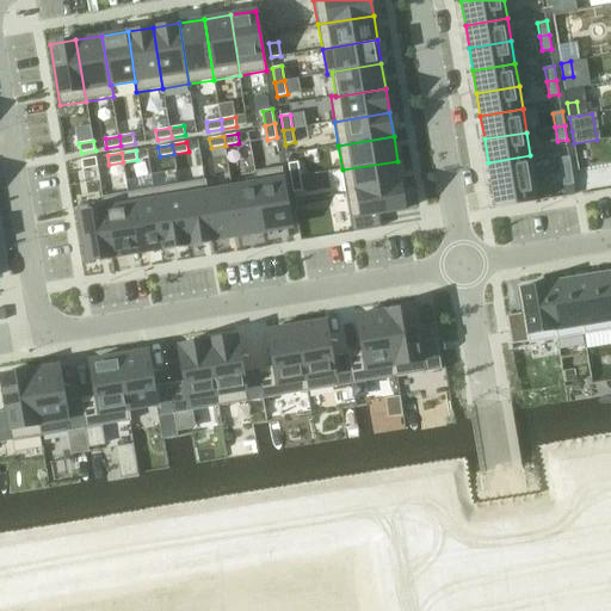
[(530,155),(488,162),(492,185),(534,178),(530,155)]
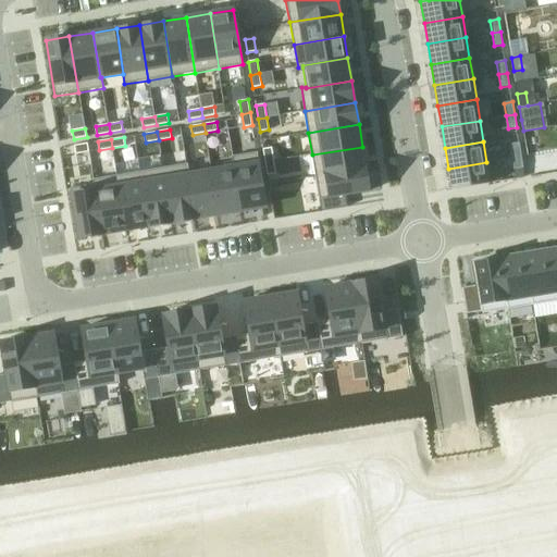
[(519,143),(510,144),(512,157),(521,156),(519,143)]
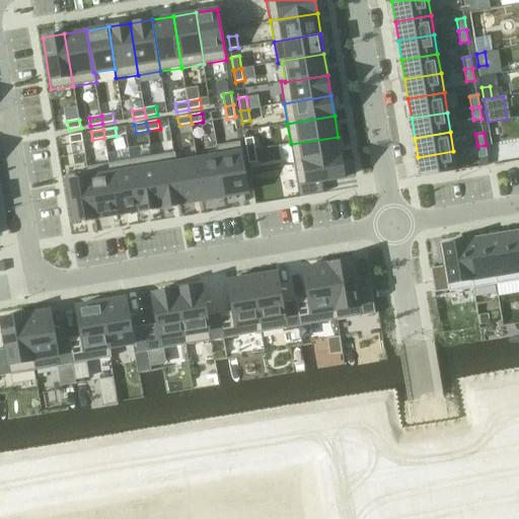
[(82,134),(70,136),(71,144),(83,142),(82,134)]
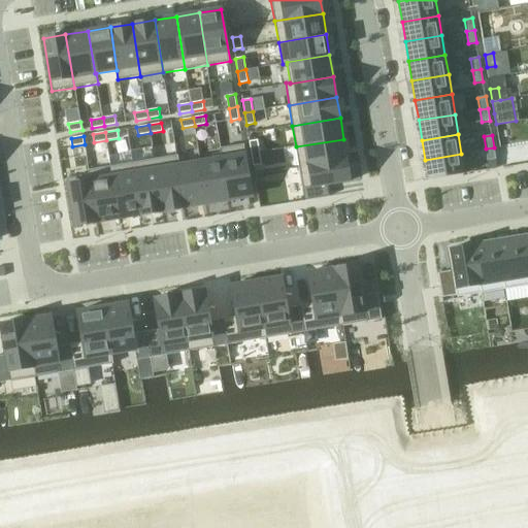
[(343,139),(296,146),(299,168),(347,160),(343,139)]
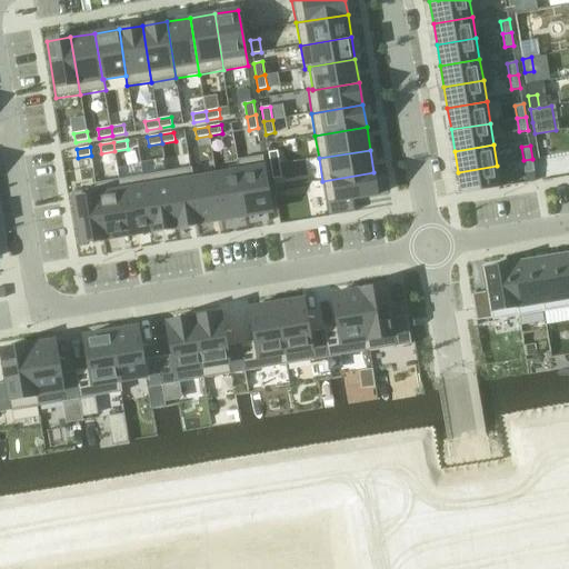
[(278,151),(269,152),(271,166),(280,165),(278,151)]
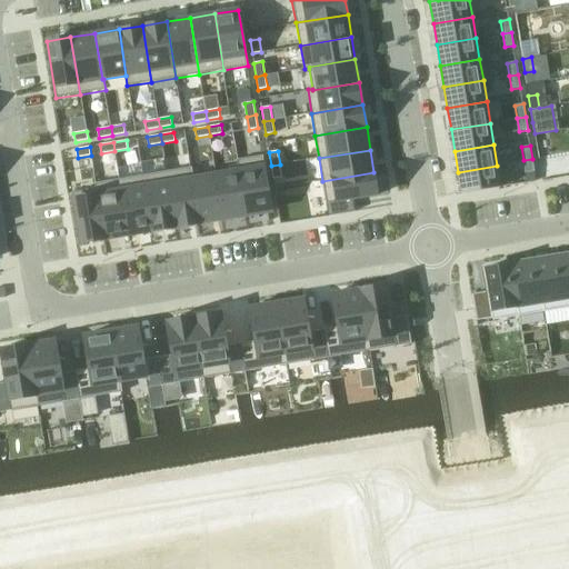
[(262,156),(237,160),(239,170),(240,170),(248,216),(272,211),(262,156)]
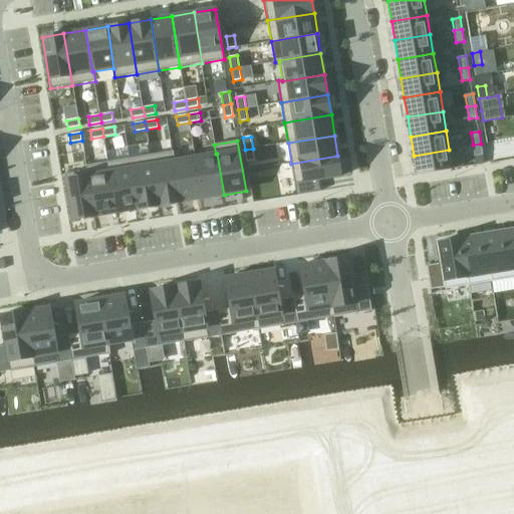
[(481,144),(473,145),(475,157),(483,155),(481,144)]
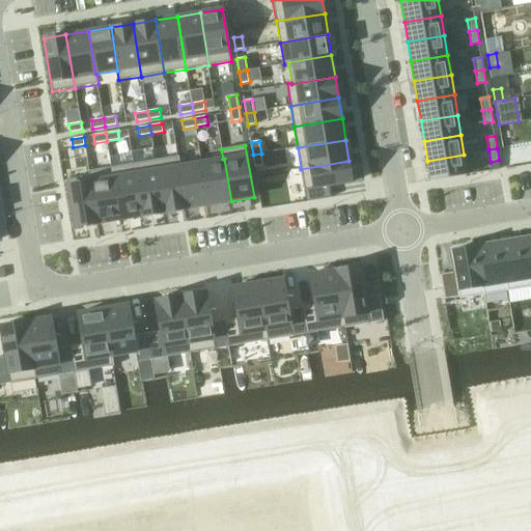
[(261,154),(253,155),(255,167),(263,166),(261,154)]
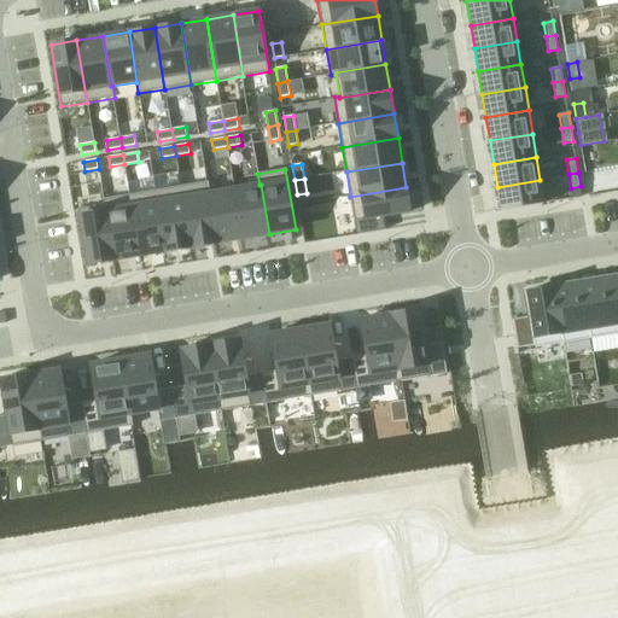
[(540,180),(497,187),(501,210),(544,203),(540,180)]
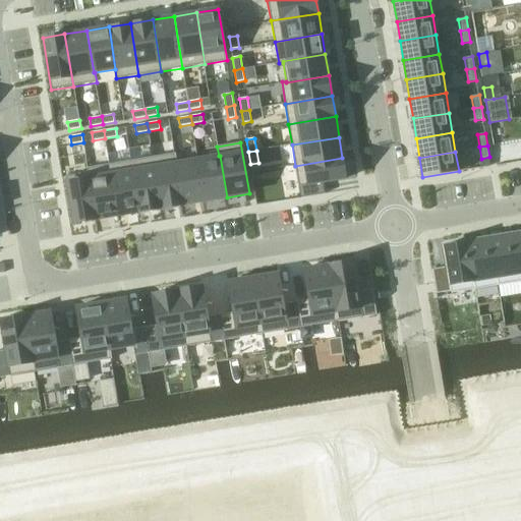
[(175,154),(153,157),(161,209),(183,205),(176,163),(177,163),(175,154)]
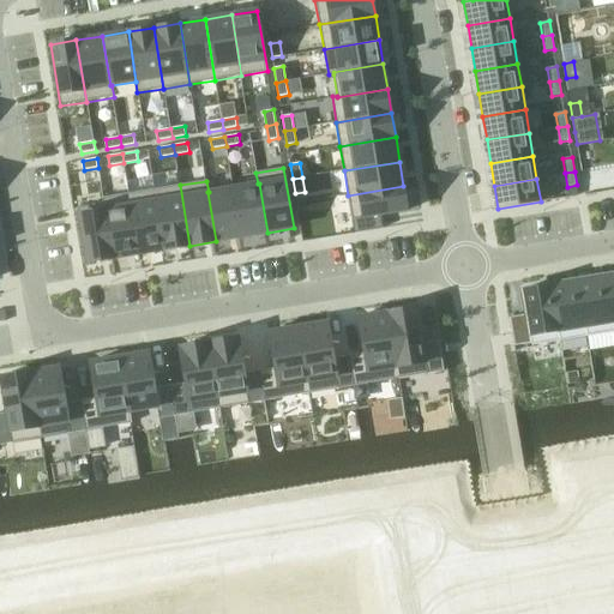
[(258,184),(234,188),(242,238),(268,233),(259,184),(258,184)]
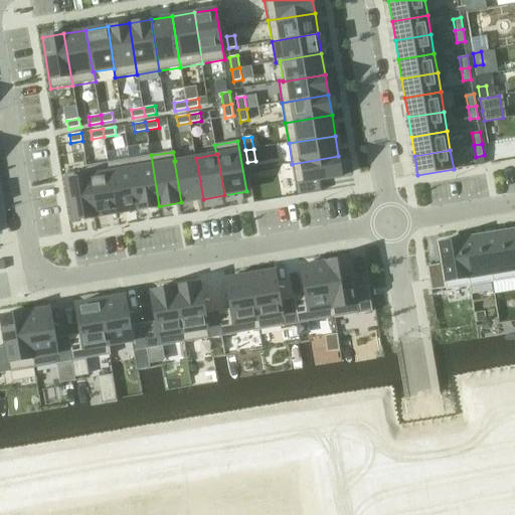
[(151,155),(129,159),(138,209),(159,206),(151,155)]
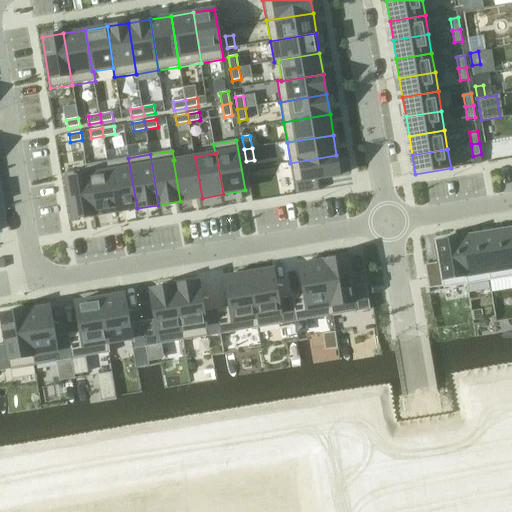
[(336,155),(290,163),(295,194),(320,190),(318,179),(340,175),(336,155)]
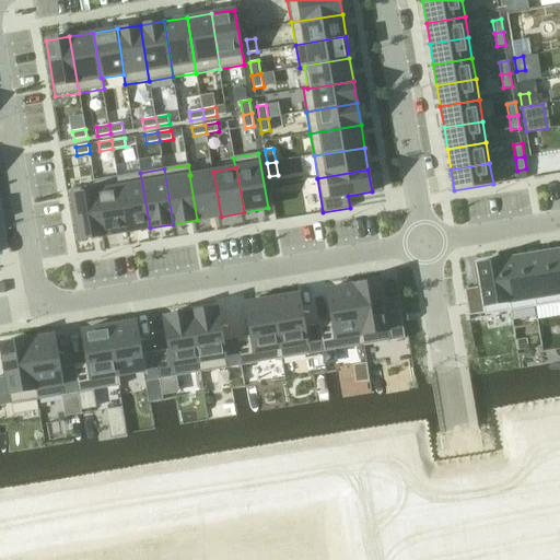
[(190,175),(189,175),(197,220),(221,217),(213,172),(190,175)]
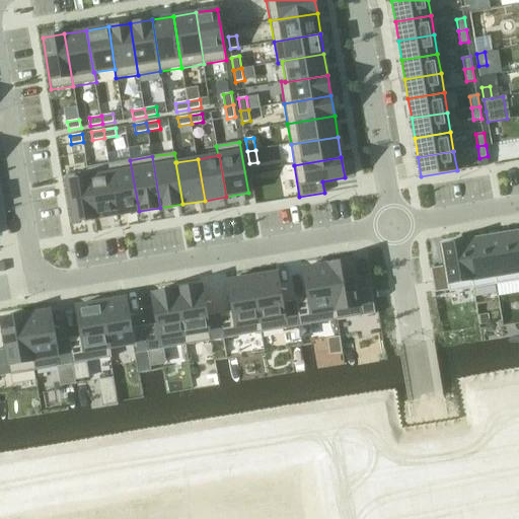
[(130,160),(108,163),(117,215),(139,211),(130,160)]
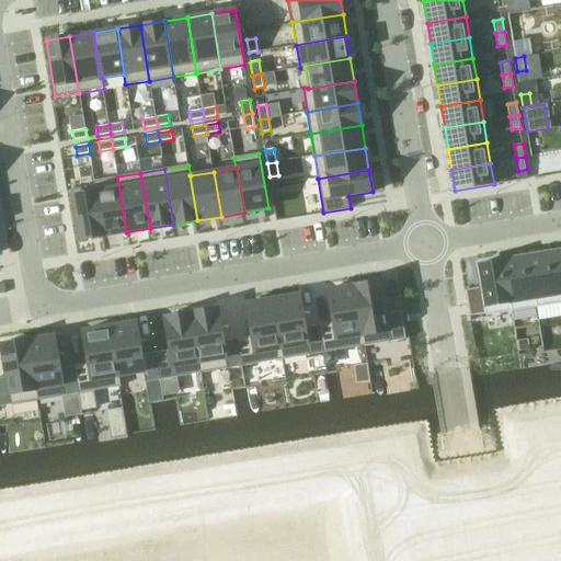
[(117,176),(93,181),(94,186),(103,237),(126,232),(117,176)]
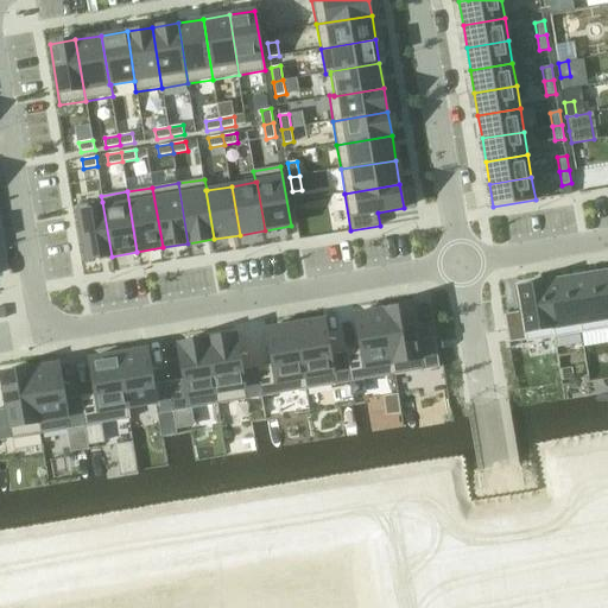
[(102,202),(77,206),(86,260),(112,257),(102,202)]
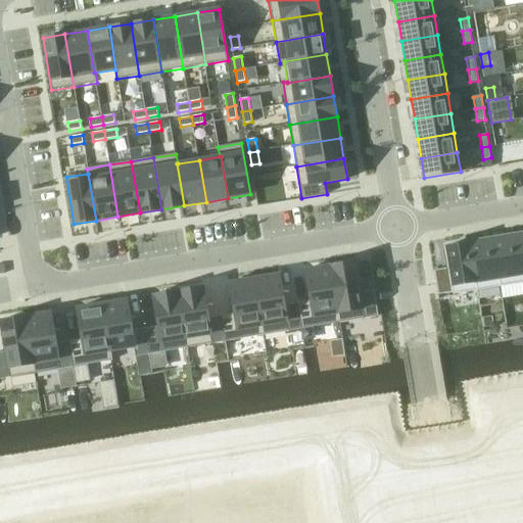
[(522,280),(516,235),(492,239),(500,286),(522,282),(522,280)]
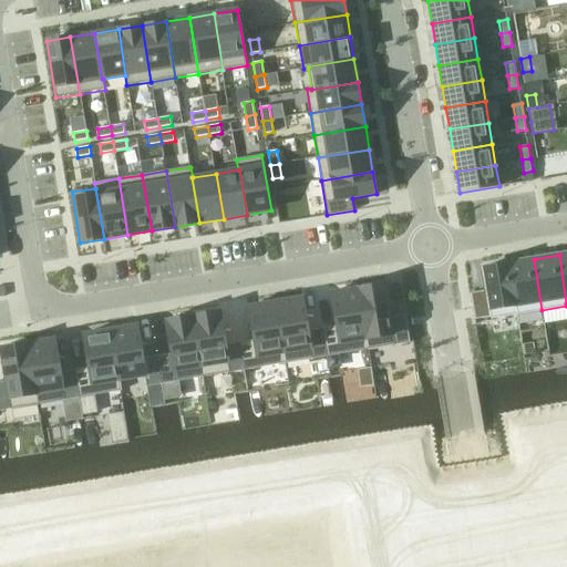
[(534,259),(508,264),(517,315),(542,310),(534,259)]
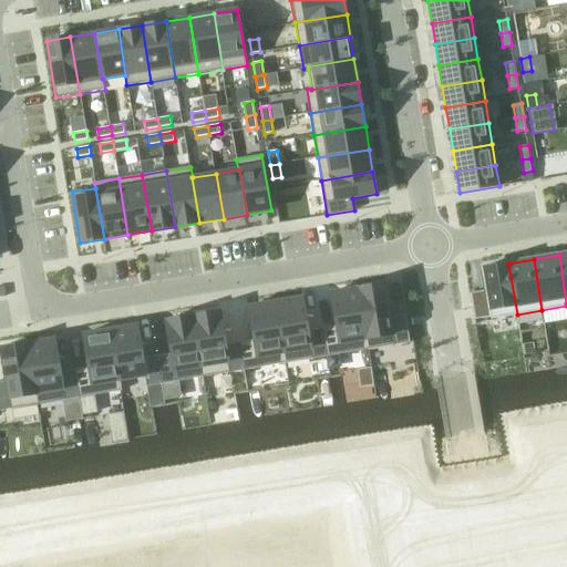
[(508,264),(483,268),(486,290),(491,317),(492,319),(517,315),(508,264)]
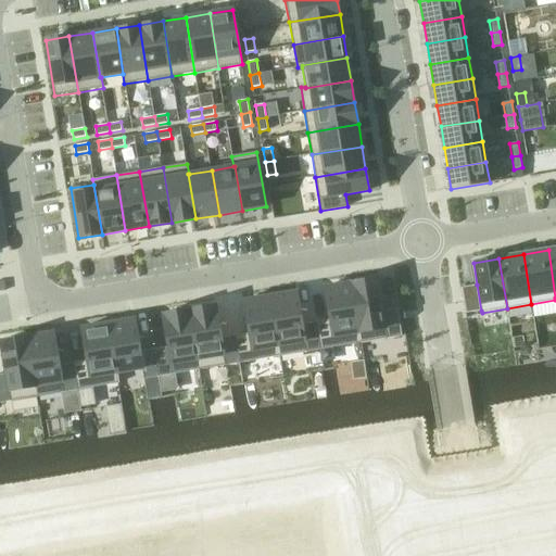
[(378,278),(351,282),(361,342),(402,336),(397,308),(383,311),(378,278)]
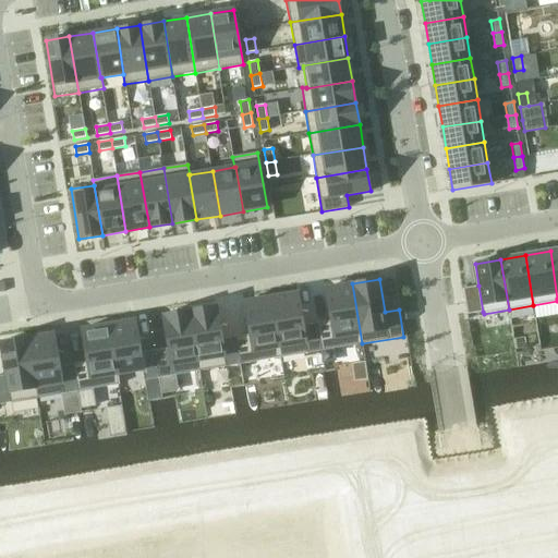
[(331,322),(317,324),(322,351),(362,343),(352,283),(326,288),(331,322)]
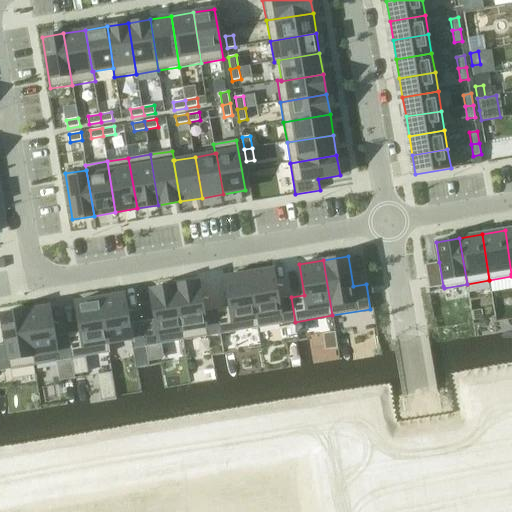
[(439,262),(425,264),(429,288),(443,286),(439,262)]
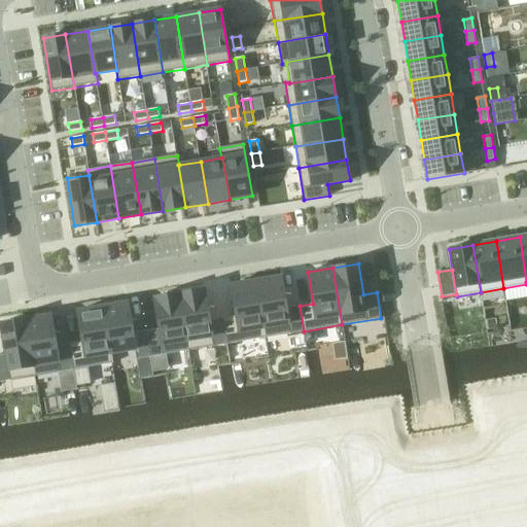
[(281,277),(256,281),(266,338),(304,331),(300,306),(286,308),(281,277)]
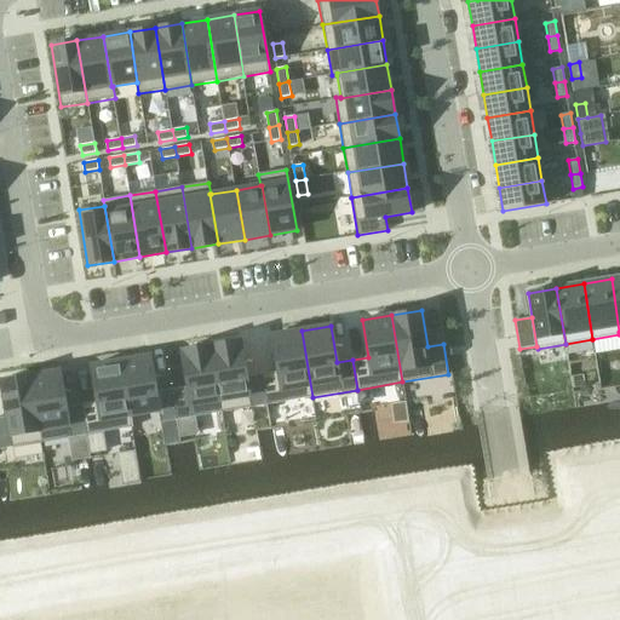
[(277,372),(262,374),(268,405),(313,397),(302,331),(271,336),(277,372)]
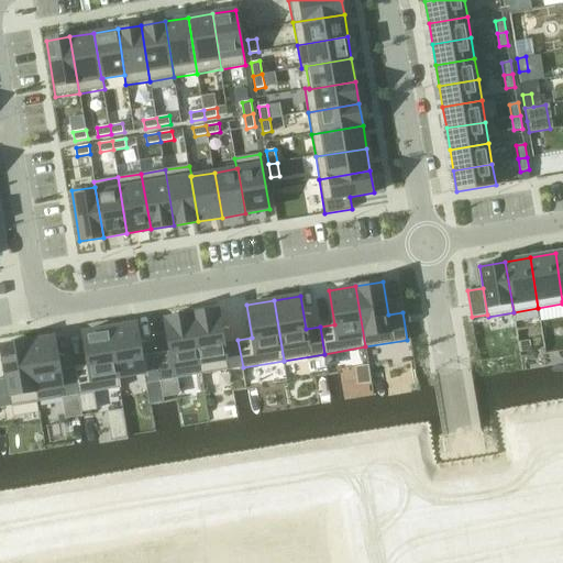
[(219,309),(191,313),(201,374),(243,367),(238,340),(224,342),(219,309)]
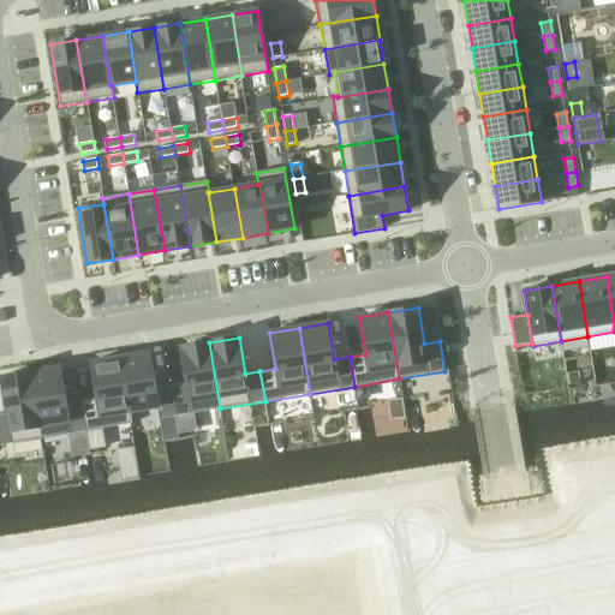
[(186,384),(171,387),(175,417),(220,408),(209,342),(179,347),(186,384)]
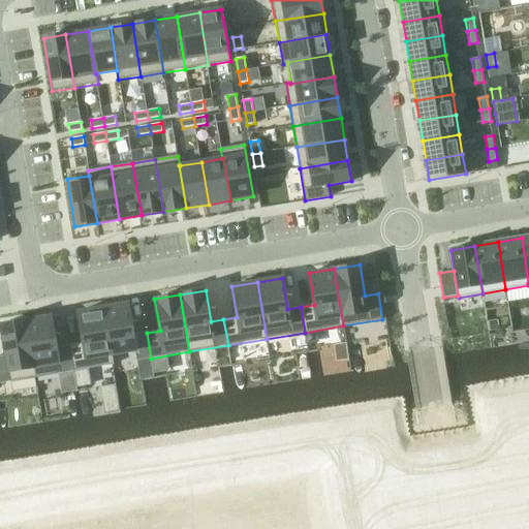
[(128,304),(103,308),(111,354),(112,354),(135,350),(137,361),(151,359),(147,333),(133,335),(128,304)]
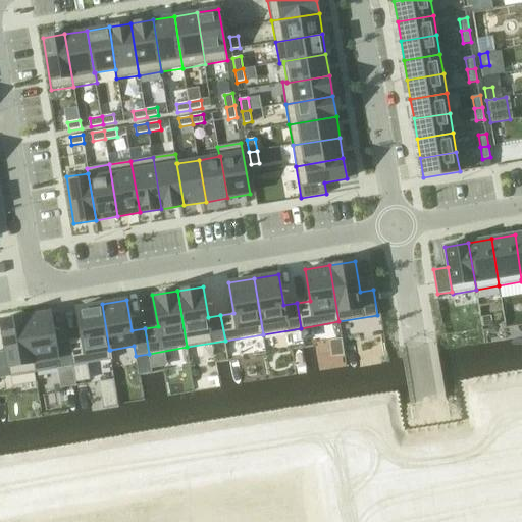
[(82,338),(68,341),(73,366),(112,360),(110,350),(109,350),(102,304),(76,308),(82,338)]
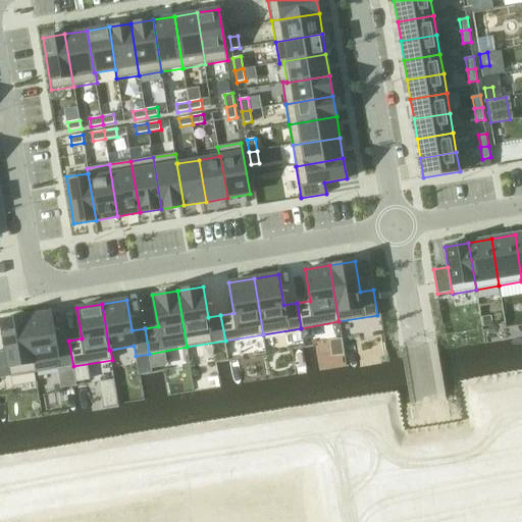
[(27,316),(25,316),(35,372),(73,366),(68,341),(56,343),(51,312),(27,316)]
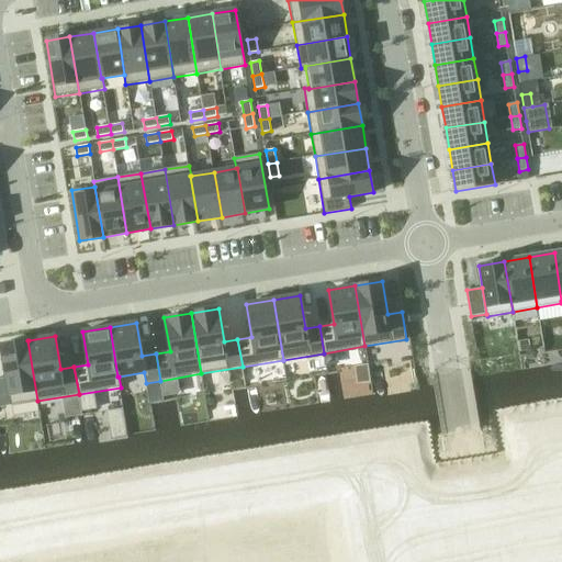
[(6,379),(0,379),(0,407),(37,401),(27,340),(0,345),(6,379)]
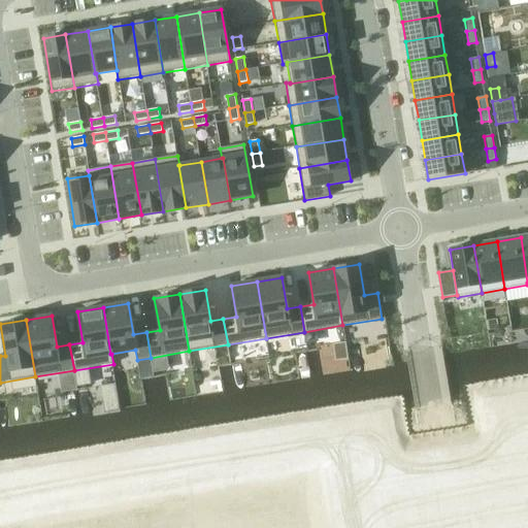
[(345,342),(333,344),(335,361),(348,359),(345,342)]
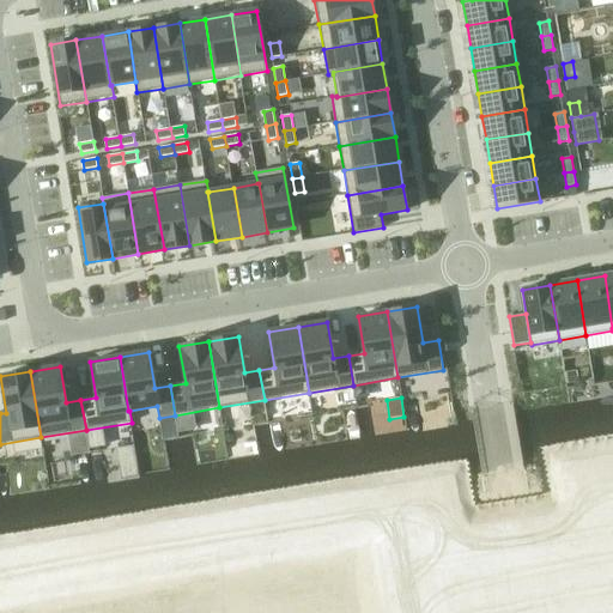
[(133,445),(116,448),(121,478),(122,479),(139,477),(138,474),(133,445)]
